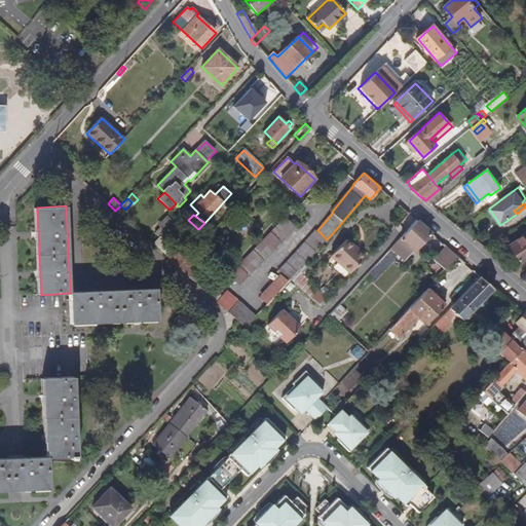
[(285,218),(271,231),(282,241),(295,227),(285,218)]
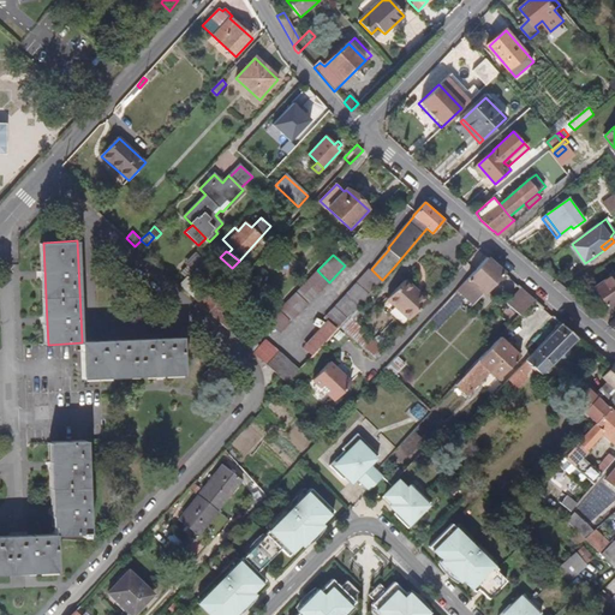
[(192,272),(201,263),(192,256),(184,264),(187,268),(192,272)]
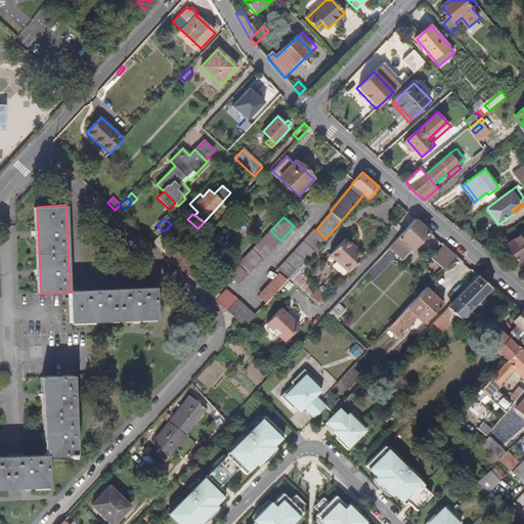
[(430,231),(416,219),(389,248),(402,260),(430,231)]
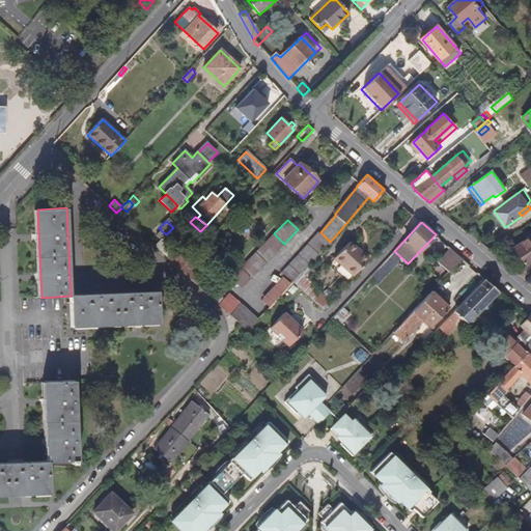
[(157,236),(161,241),(162,240),(166,234),(162,231),(157,236)]
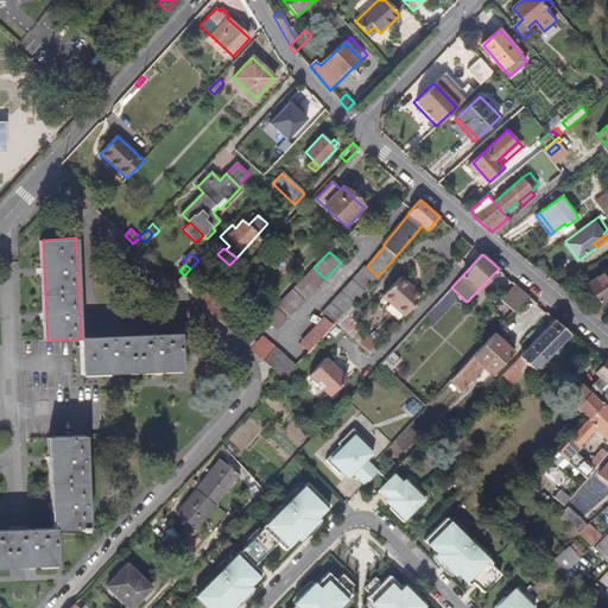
[(325,318),(333,325),(336,322),(339,318),(344,311),(354,302),(378,277),(366,266),(321,315),(325,318)]
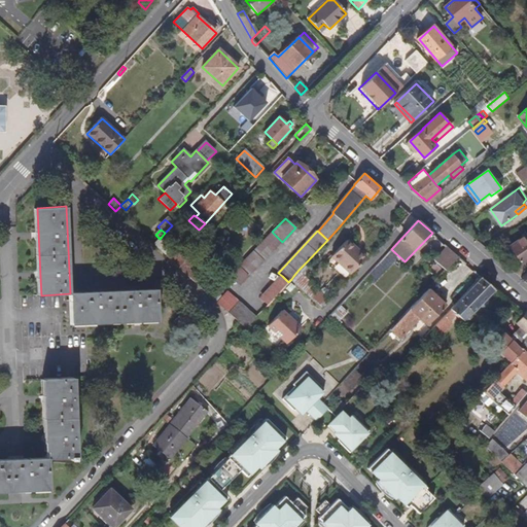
[(271,234),(254,250),(266,260),(281,243),(271,234)]
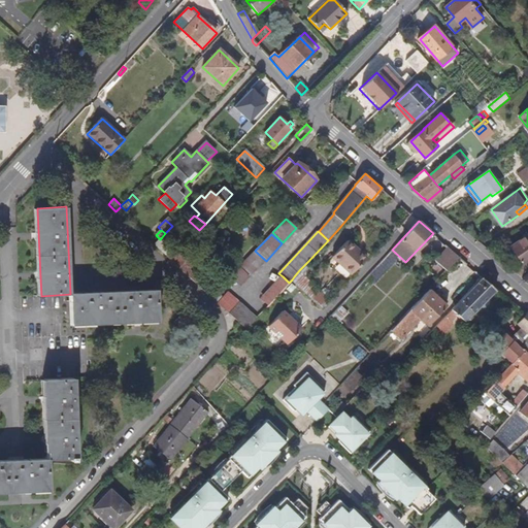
[(523,263),(527,259),(527,234),(512,246),(523,263)]
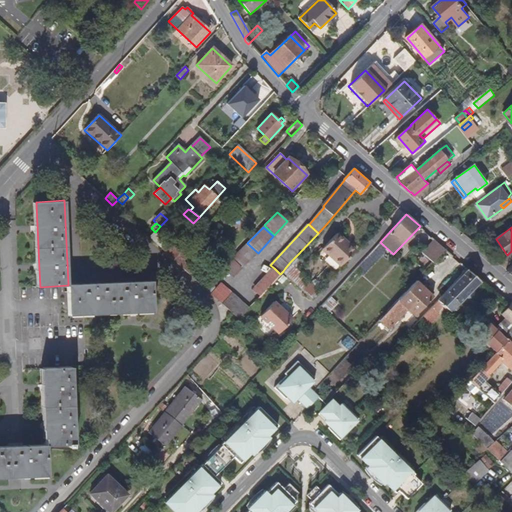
[(341,265),(356,250),(337,233),(323,248),(341,265)]
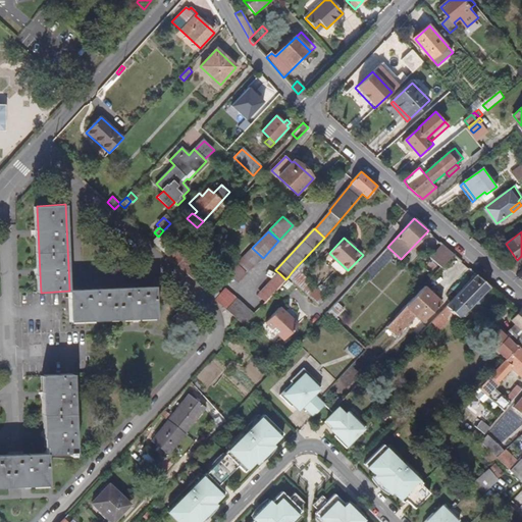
[(441,267),(455,254),(444,244),(430,258),(441,267)]
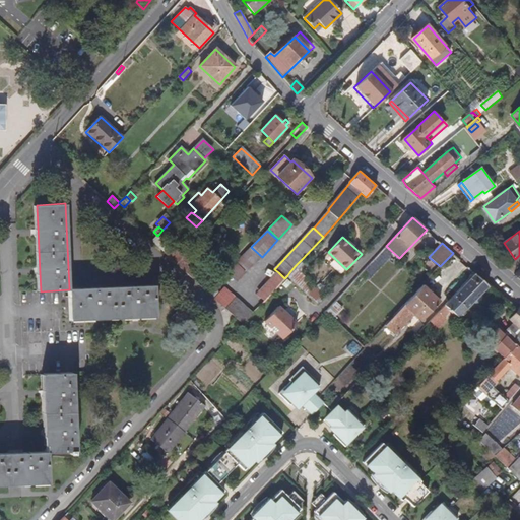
[(250,248),(237,262),(247,272),(260,258),(250,248)]
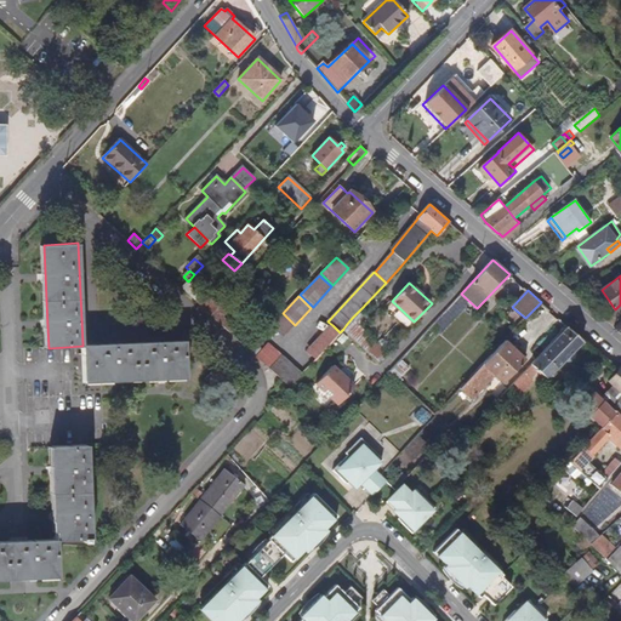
[(223,318),(235,305),(228,297),(215,311),(223,318)]
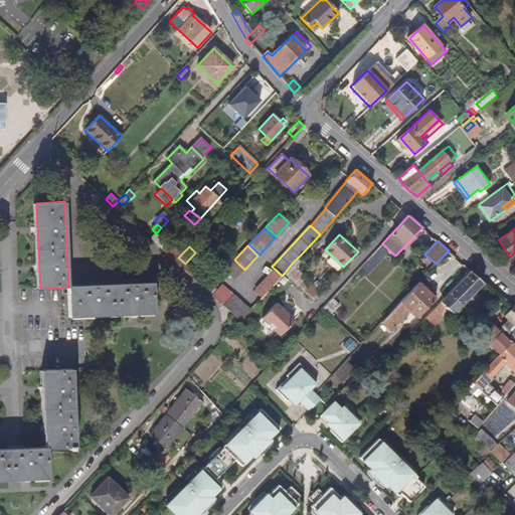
[(175,262),(191,277),(194,273),(185,264),(178,258),(175,262)]
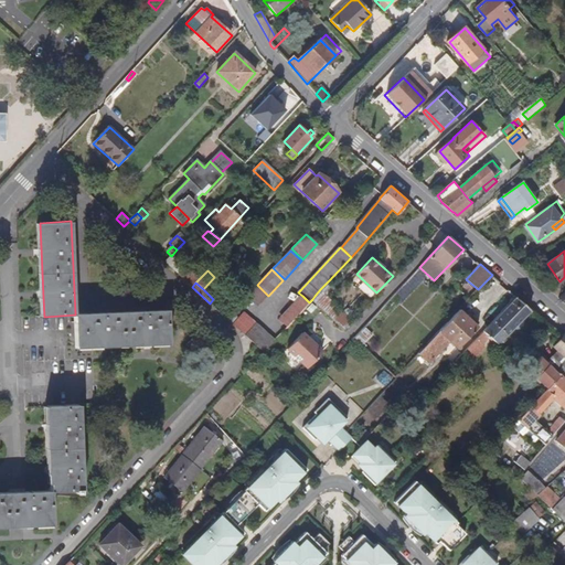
[(256,286),(246,296),(257,307),(267,297),(256,286)]
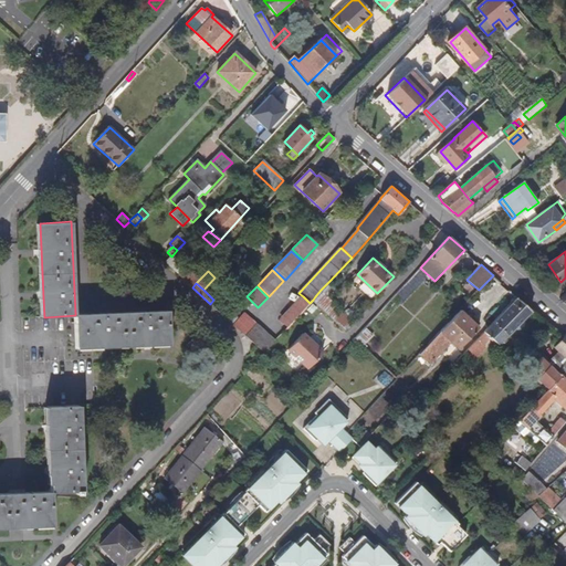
[(346,331),(355,321),(321,290),(315,296),(313,300),(346,331)]
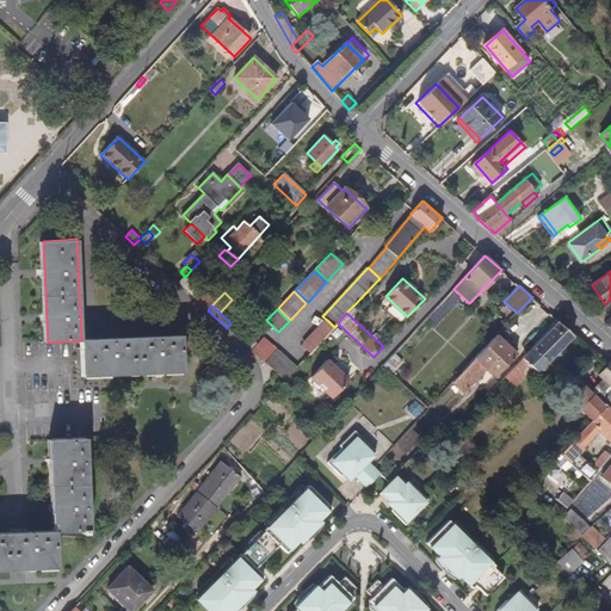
[(542,337),(557,320),(550,314),(535,331),(542,337)]
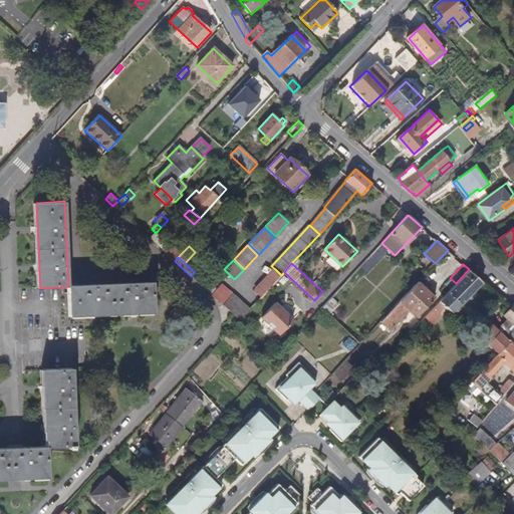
[(255,290),(262,296),(279,277),(281,275),(275,269),(255,290)]
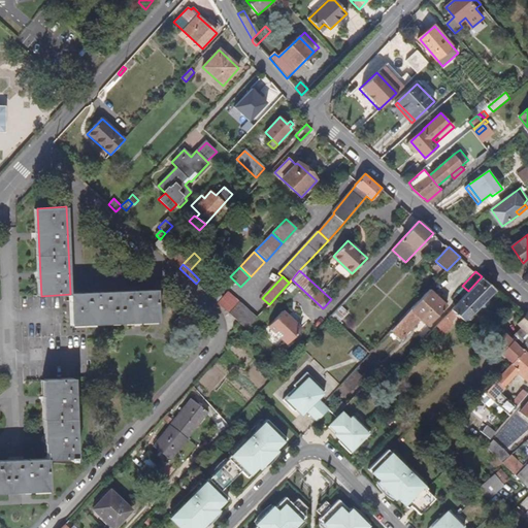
[(497,290),(482,276),(468,291),(432,330),(440,337),(454,323),(452,321),(458,315),(466,321),(497,290)]
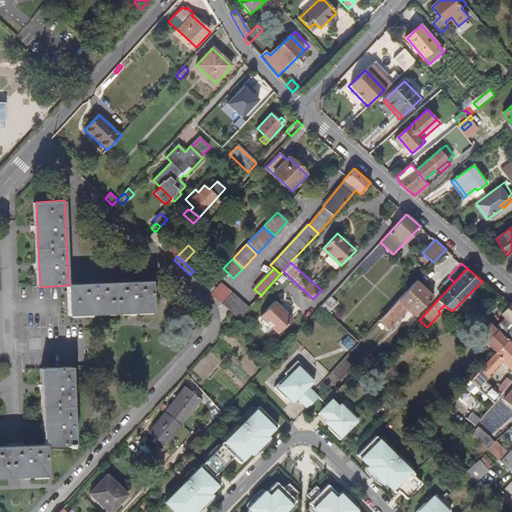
[(417,280),(381,318),(391,327),(408,309),(415,316),(434,295),(417,280)]
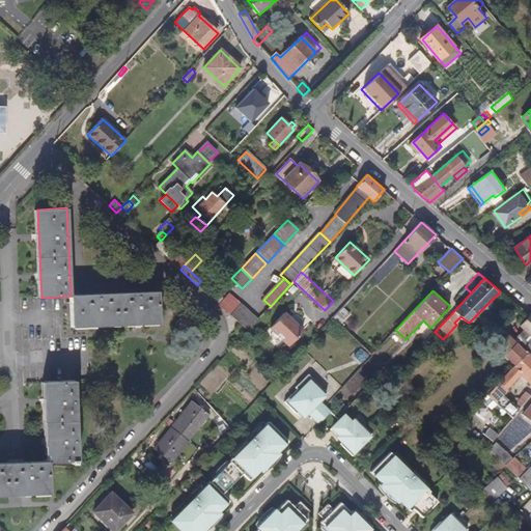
[(158,291),(71,295),(71,296),(72,325),(159,320),(158,291)]
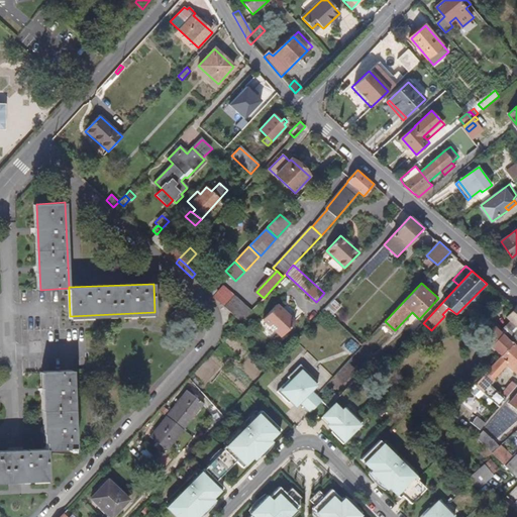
[(210,286),(206,290),(213,297),(217,292),(210,286)]
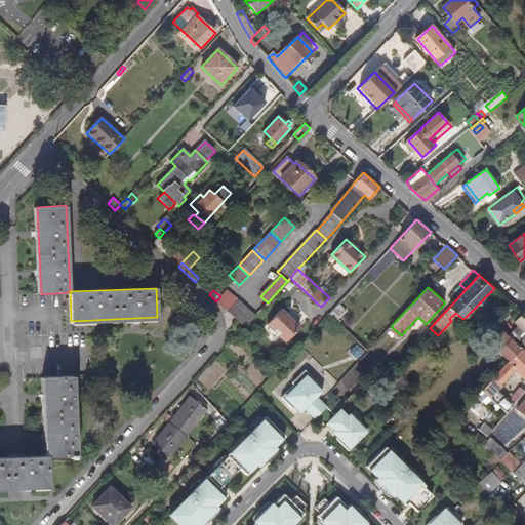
[(220,296),(216,301),(244,327),(250,321),(254,317),(227,290),(220,296)]
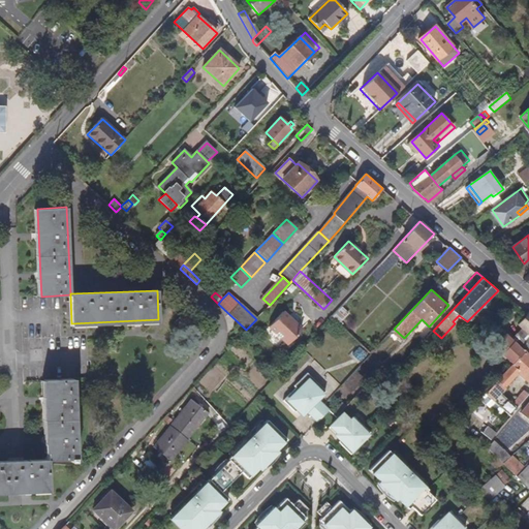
[(343,306),(334,316),(341,323),(350,313),(343,306)]
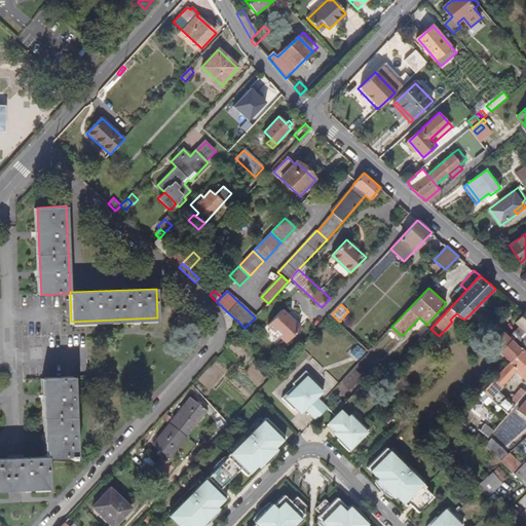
[(525,309),(523,313),(515,323),(519,327),(525,333),(525,309)]
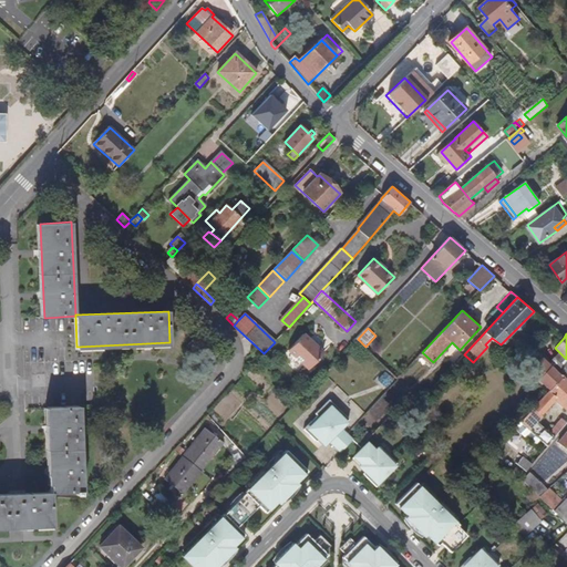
[(289,352),(309,370),(325,353),(305,336),(289,352)]
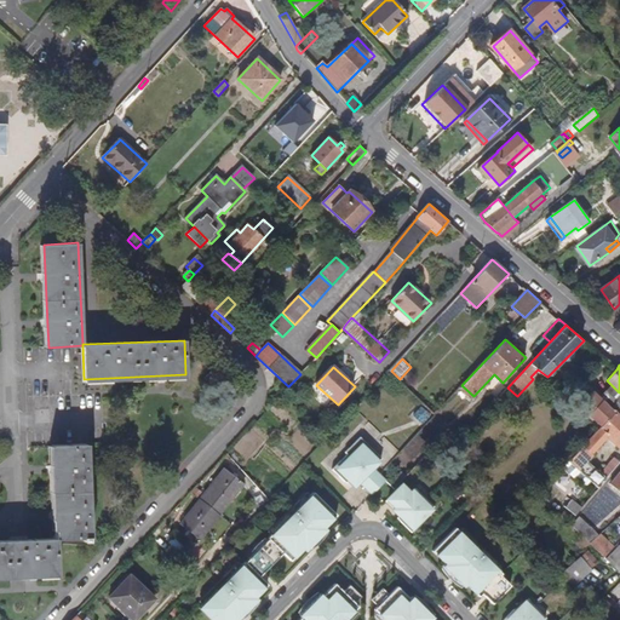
[(206,378),(216,388),(224,377),(216,368),(206,378)]
